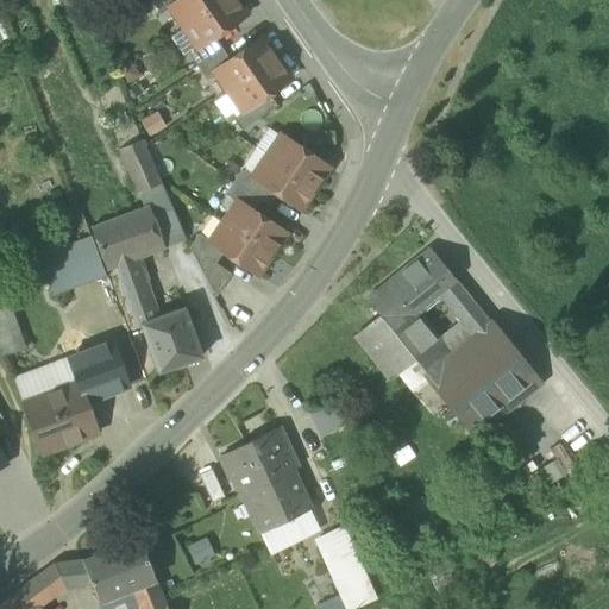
[(154,0),(151,2),(159,16),(170,8),(169,7),(179,0),(154,0)]
